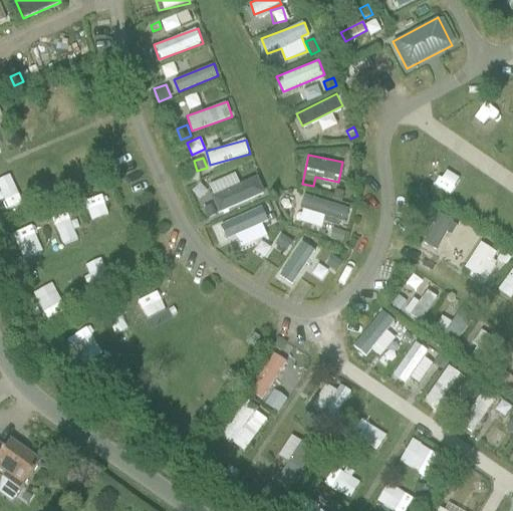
[(237,172),(209,182),(214,194),(241,184),(237,172)]
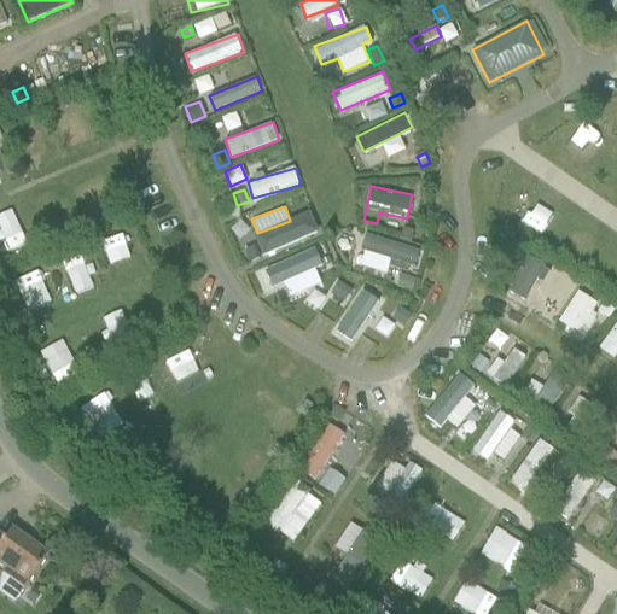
[(262,252),(320,234),(314,214),(256,232),(262,252)]
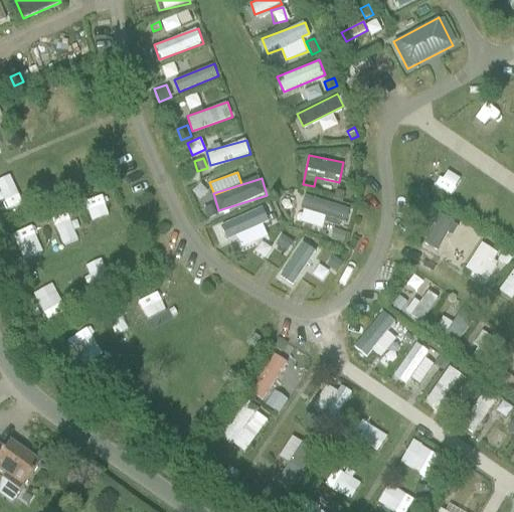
[(335,191),(333,201),(341,203),(343,193),(335,191)]
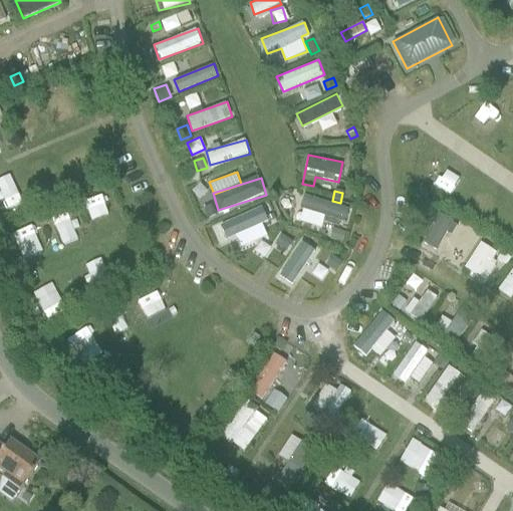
[(323,224),(325,197),(302,196),(300,222),(323,224)]
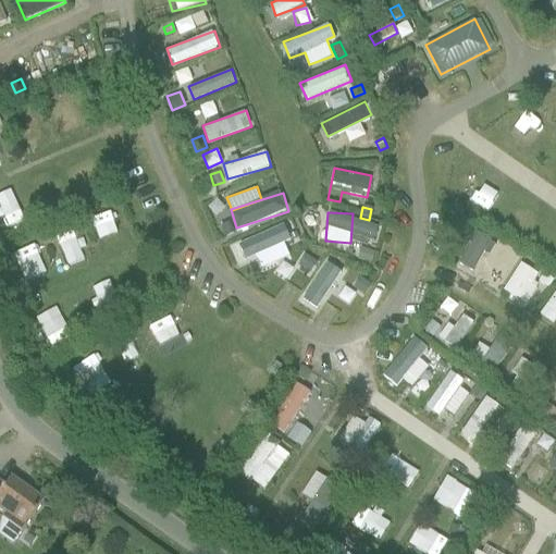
[(350,236),(373,244),(380,224),(357,217),(350,236)]
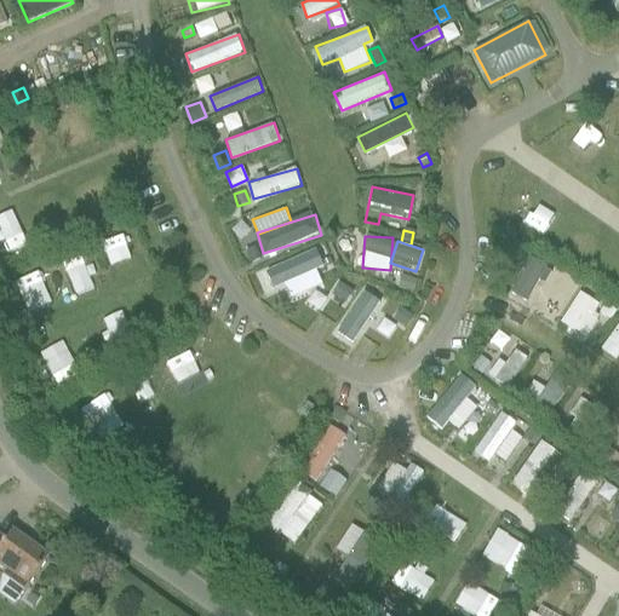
[(256,245),(246,248),(251,262),(261,258),(256,245)]
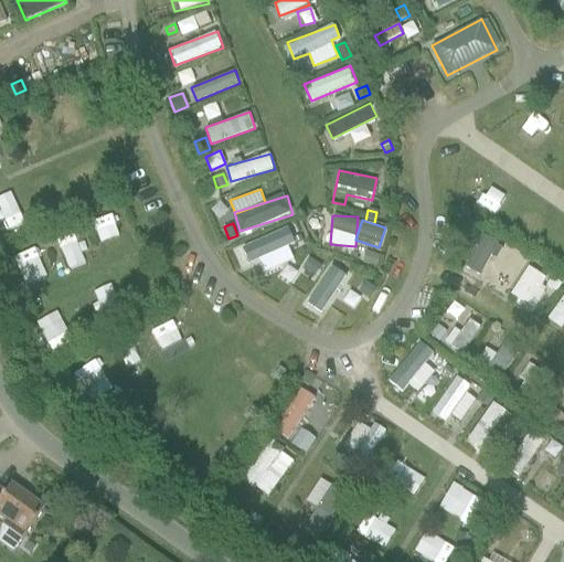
[(284,226),(262,236),(270,256),(293,246),(284,226)]
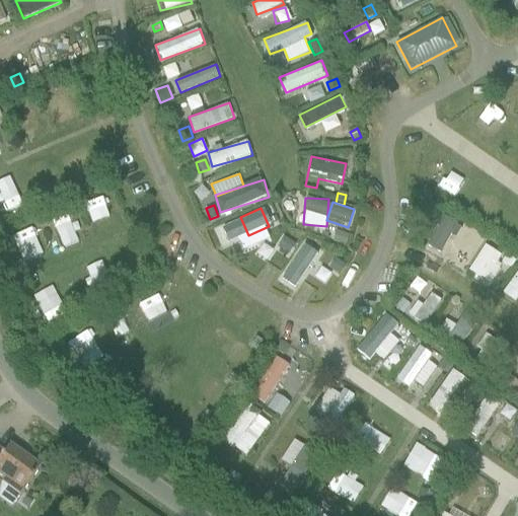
[(433,246),(450,254),(464,226),(447,218),(433,246)]
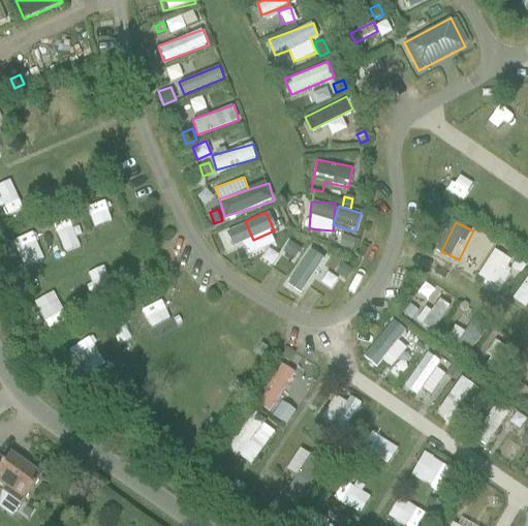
[(346,236),(343,246),(350,248),(353,238),(346,236)]
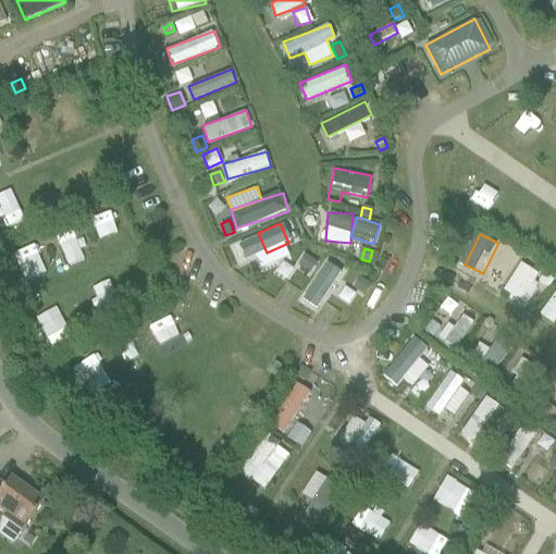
[(507,250),(502,259),(510,263),(515,256),(507,250)]
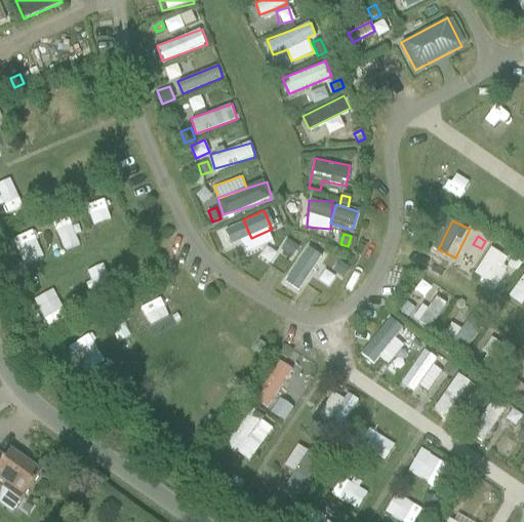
[(290,241),(284,249),(292,255),(298,246),(290,241)]
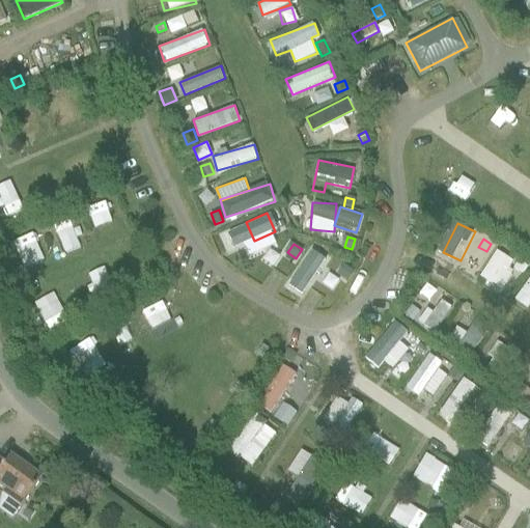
[(501,267),(508,254),(497,248),(480,277),(504,290),(513,274),(501,267)]
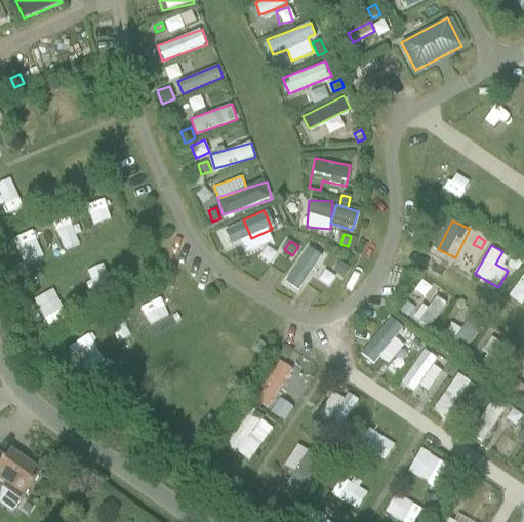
[(512,258),(507,266),(516,271),(521,264),(512,258)]
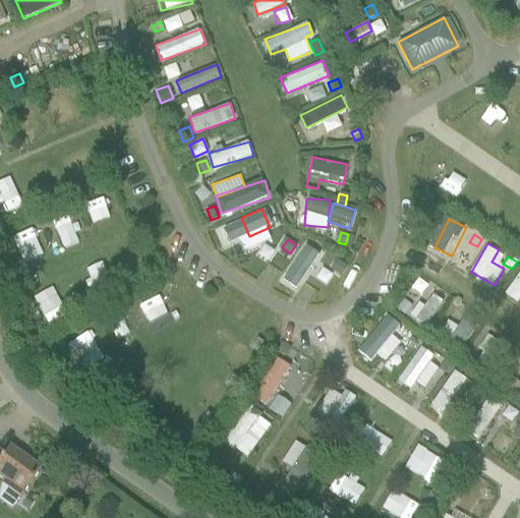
[(338,261),(332,269),(341,275),(346,266),(338,261)]
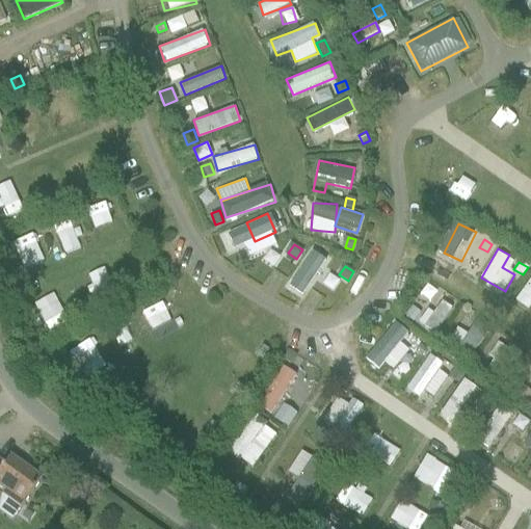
[(65,286),(43,295),(55,325),(78,316),(65,286)]
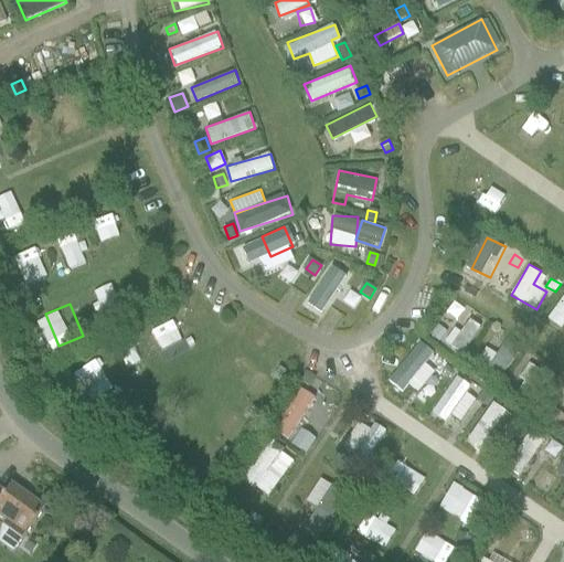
[(467,352),(481,321),(470,317),(463,333),(451,328),(445,342),(467,352)]
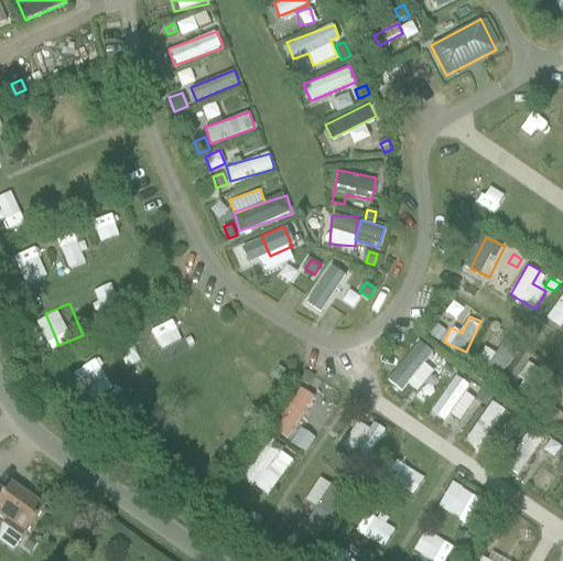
[(154,326),(160,346),(179,342),(173,321),(154,326)]
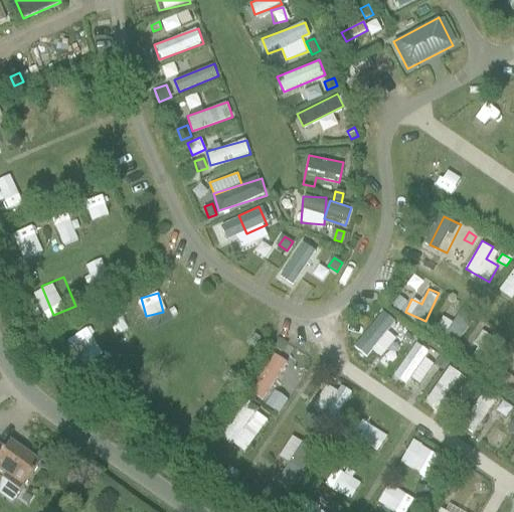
[(398,295),(392,304),(399,310),(406,302),(398,295)]
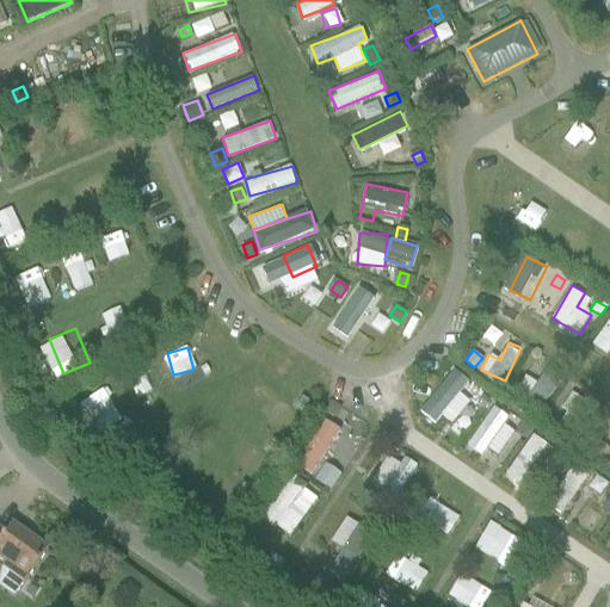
[(462,379),(447,404),(432,396),(424,409),(456,428),(479,390),(462,379)]
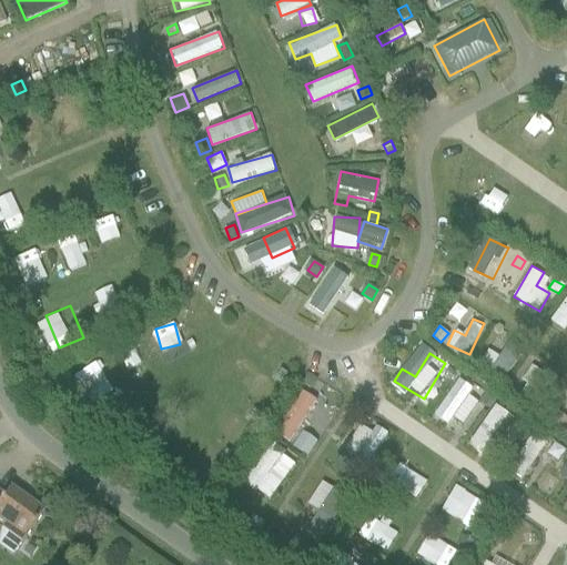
[(471,355),(466,362),(475,369),(479,361),(471,355)]
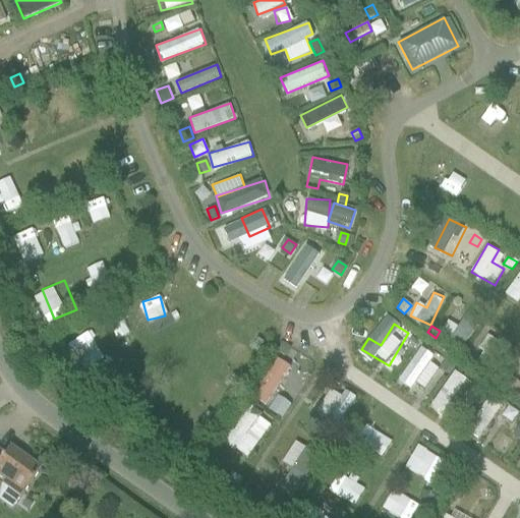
[(412,337),(406,344),(413,349),(419,342),(412,337)]
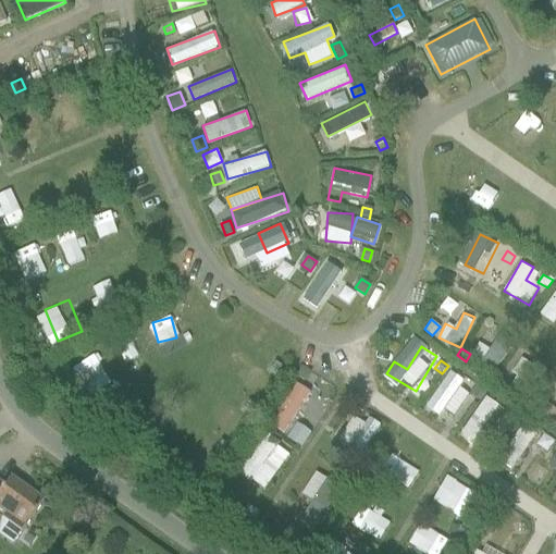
[(275,362),(270,370),(276,374),(282,367),(275,362)]
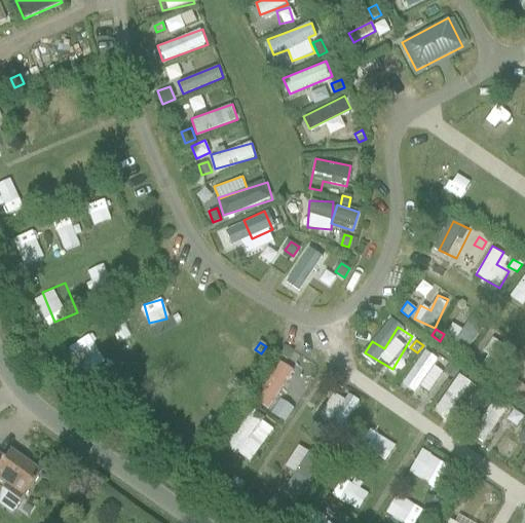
[(507,364),(514,346),(502,342),(495,360),(507,364)]
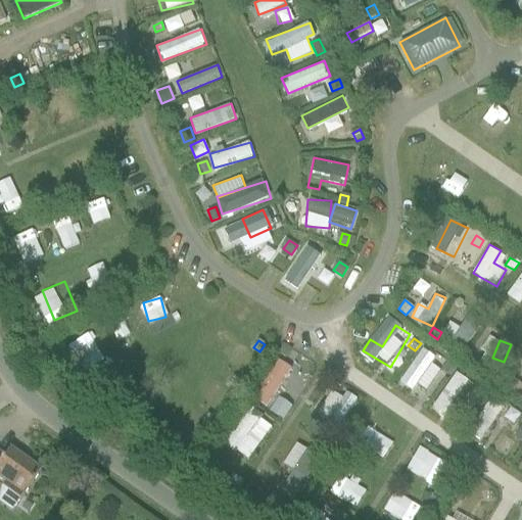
[(283,343),(277,352),(285,359),(292,348),(283,343)]
